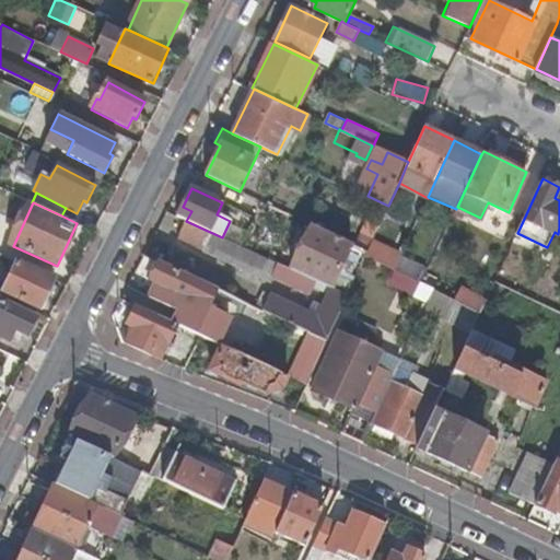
[(191,211),(183,207),(178,217),(186,221),(191,211)]
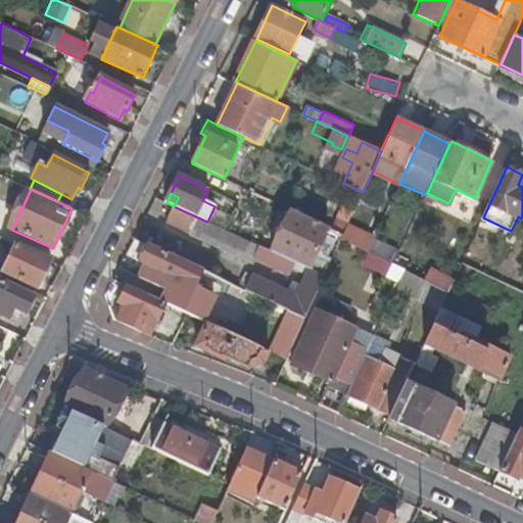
[(207,222),(174,206),(167,223),(240,256),(242,251),(247,240),(207,222)]
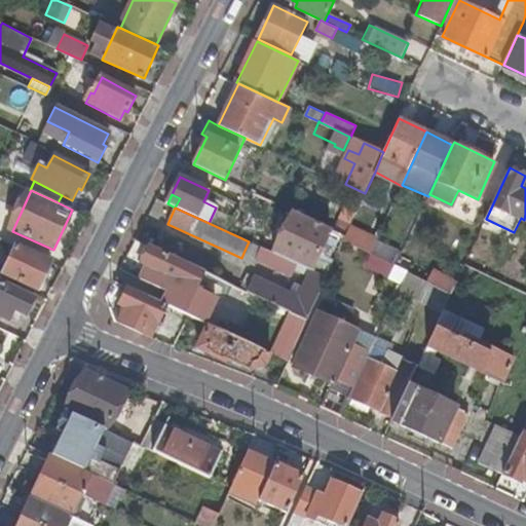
[(330,228),(293,211),(273,253),(296,264),(310,270),(317,254),(328,258),(332,250),(325,238),(330,228)]
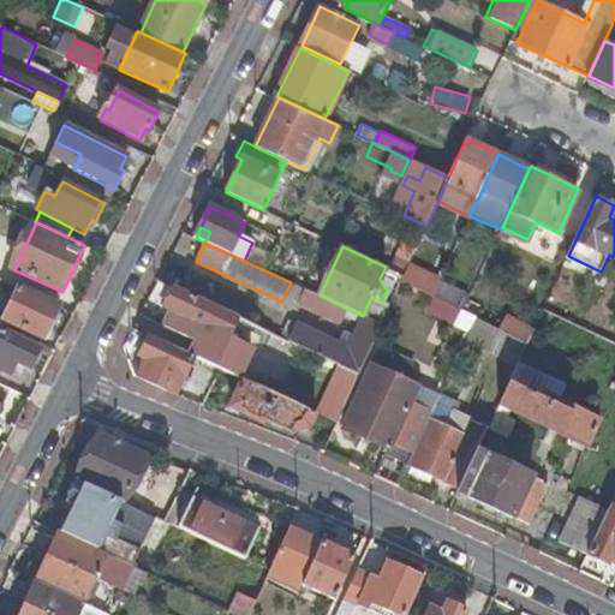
[(421,290),(427,276),(407,268),(402,281),(421,290)]
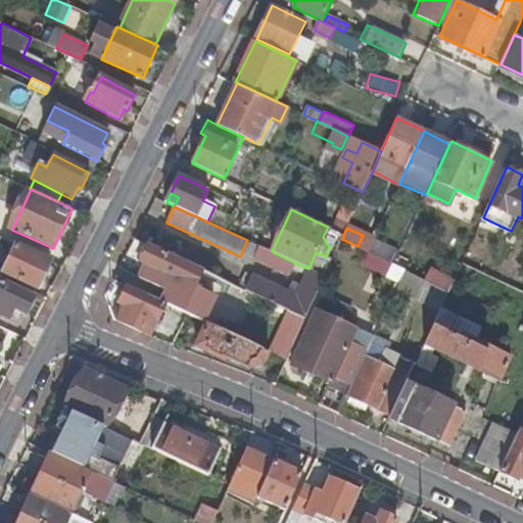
[(254,257),(259,246),(247,240),(242,251),(254,257)]
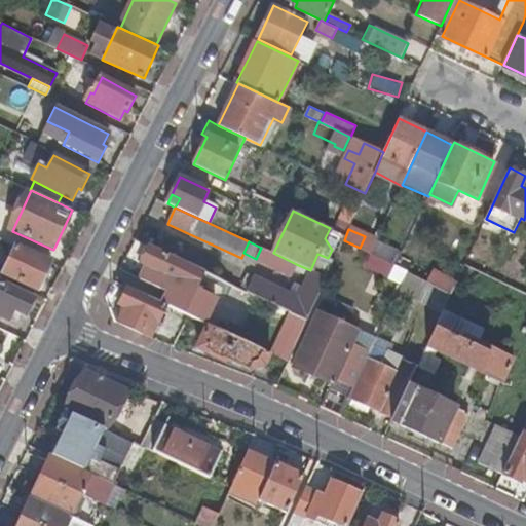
[(372,254),(395,259),(398,247),(375,241),(372,254)]
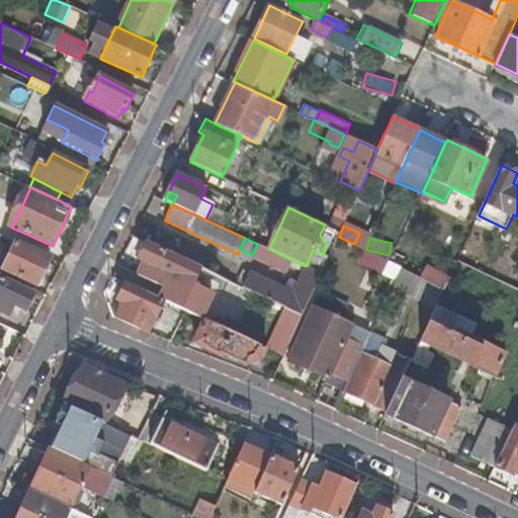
[(52,258),(16,242),(4,269),(38,285),(52,258)]
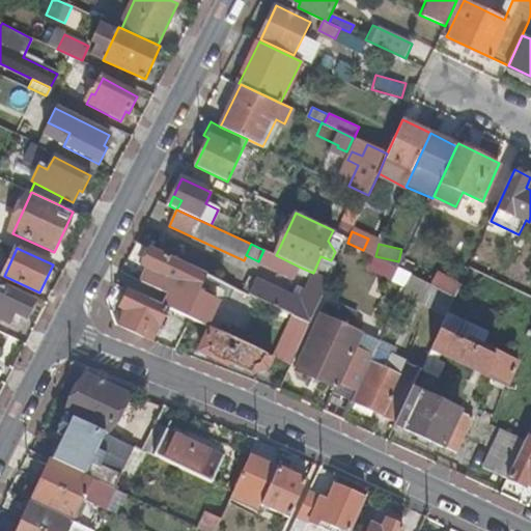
[(143,282),(170,295),(164,306),(168,308),(207,326),(219,301),(200,291),(207,276),(150,249),(142,267),(148,270),(143,282)]
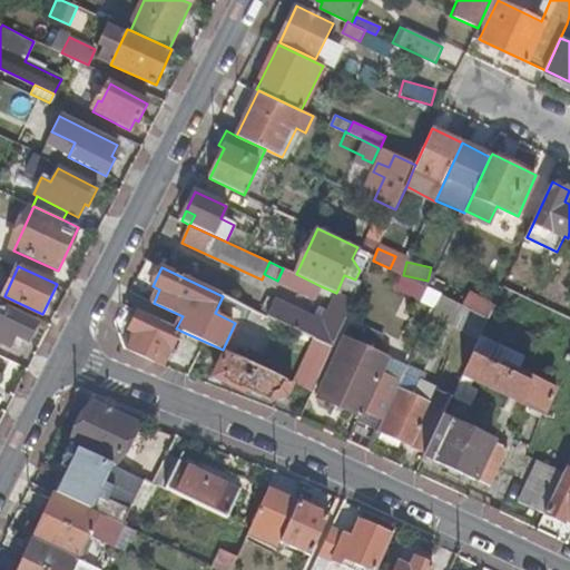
[(296,274),(283,268),(277,281),(315,298),(321,286),(296,274)]
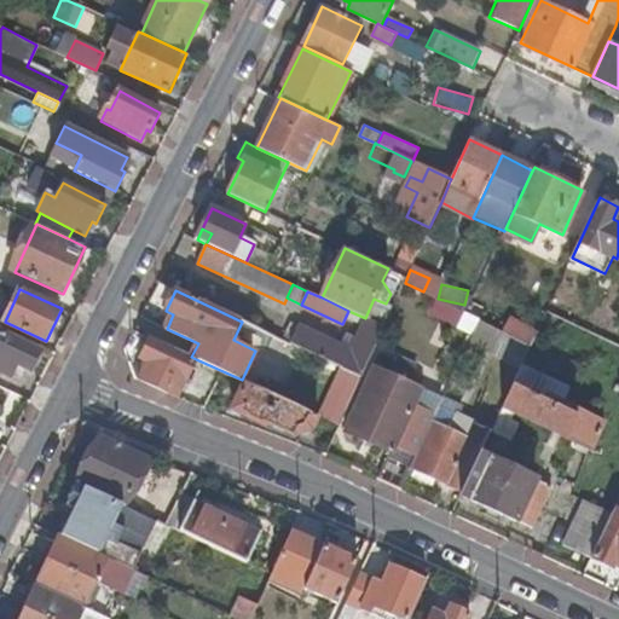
[(466,311),(438,299),(437,299),(435,299),(431,308),(461,323),(466,313),(466,311)]
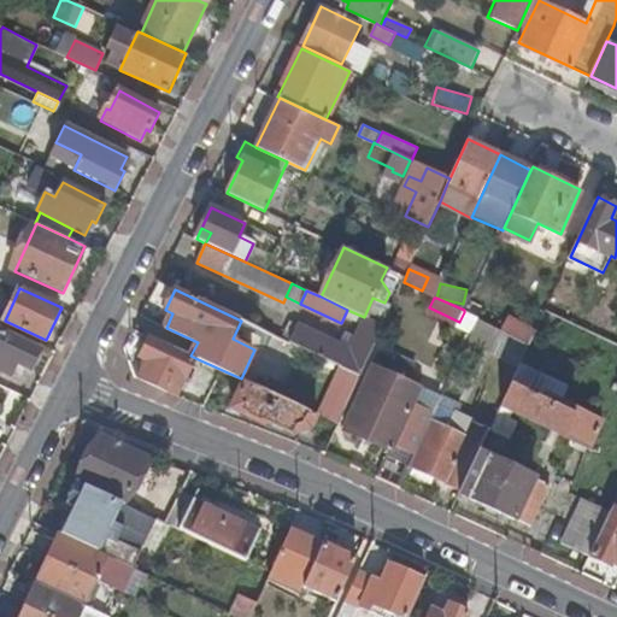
[(383,327),(364,317),(348,348),(339,344),(325,338),(298,324),(288,342),(341,366),(360,375),(383,327)]
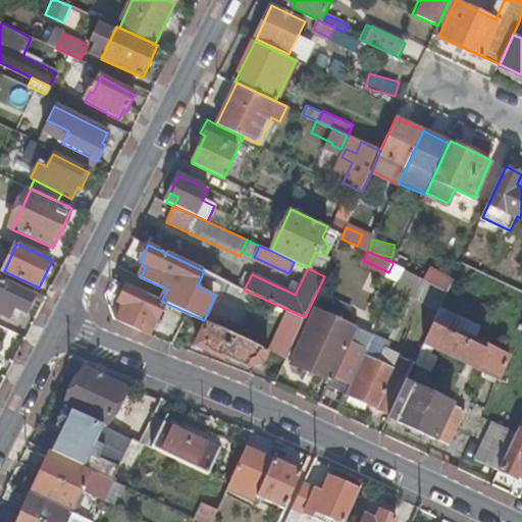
[(428,279),(405,268),(398,283),(441,305),(449,290),(434,282),(428,279)]
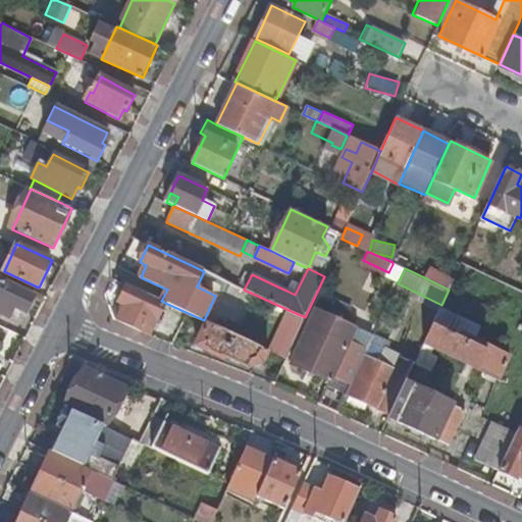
[(434,282),(439,273),(432,270),(428,279),(434,282)]
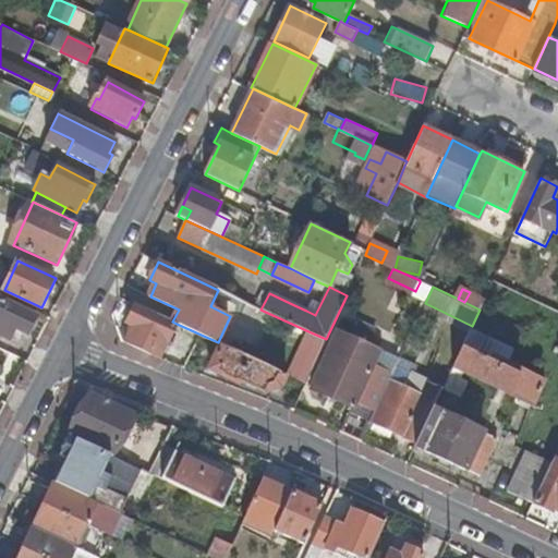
[(480,310),(484,299),(470,292),(464,302),(480,310)]
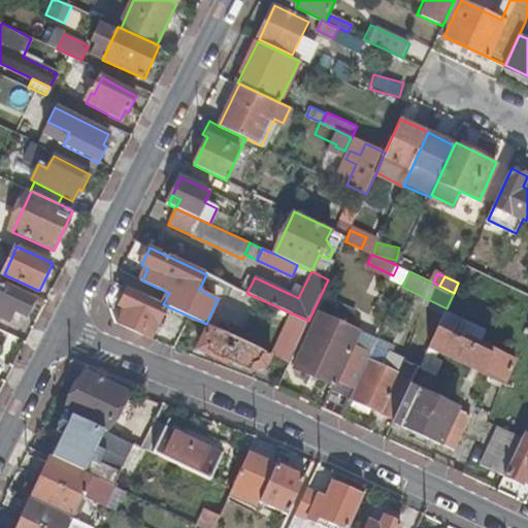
[(2,279),(0,278),(0,316),(10,322),(14,311),(27,318),(35,300),(0,285),(2,279)]
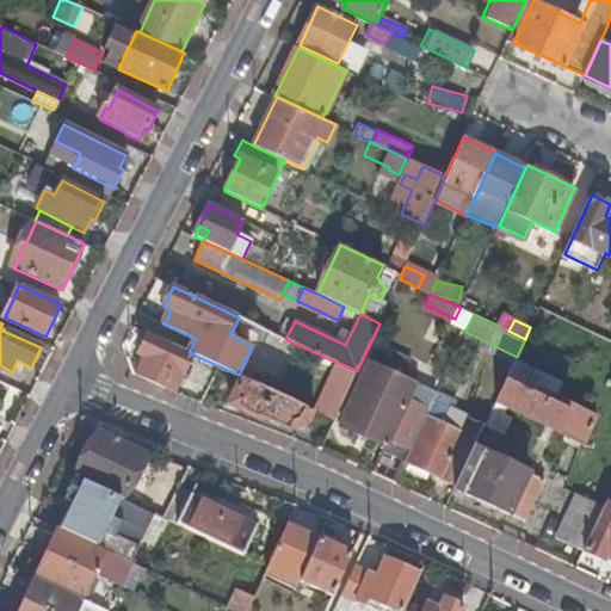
[(339,333),(326,327),(322,334),(335,340),(339,333)]
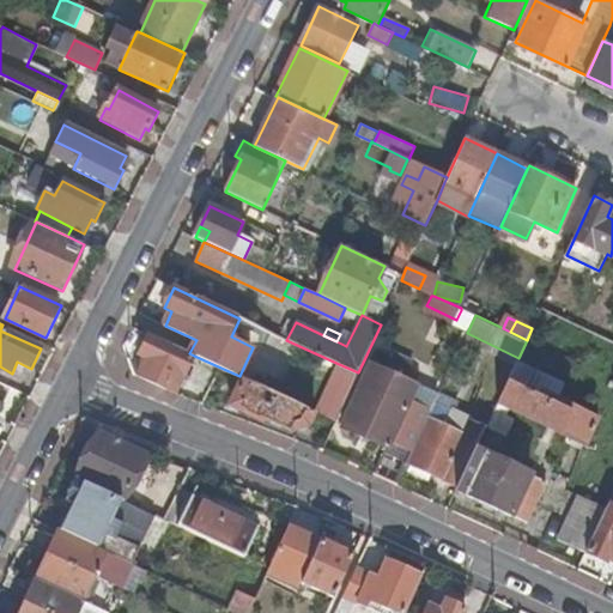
[(158,339),(151,335),(141,356),(149,358),(140,376),(159,386),(176,393),(194,356),(189,353),(158,339)]
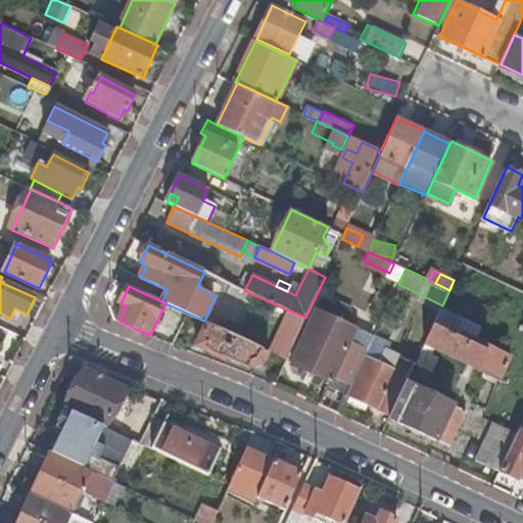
[(376,333),(359,326),(347,321),(353,306),(338,299),(331,314),(316,306),(290,364),(330,381),(321,403),(339,412),(347,393),(366,353),(376,333)]
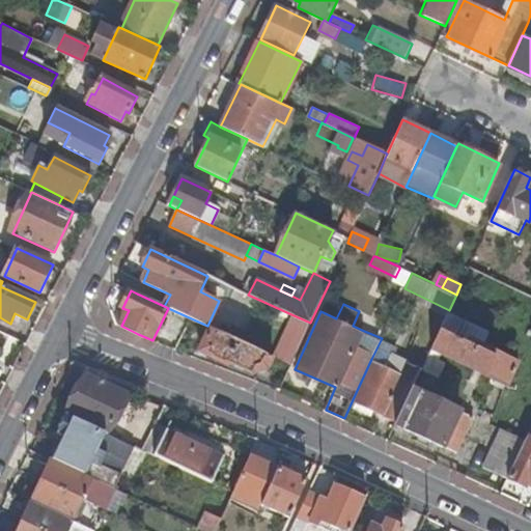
[(448,312),(422,367),(420,371),(439,380),(448,357),(508,385),(519,360),(486,344),(492,333),(448,312)]
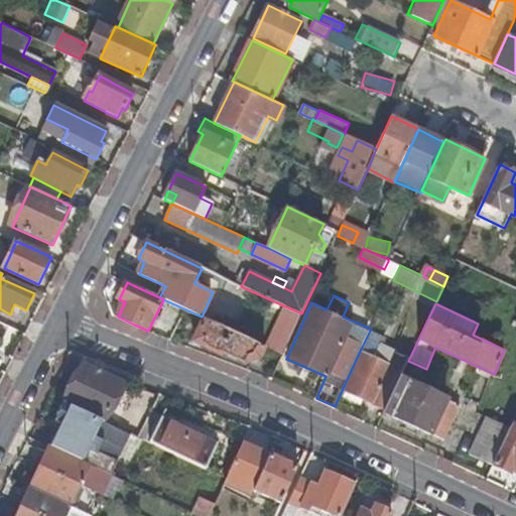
[(283,355),(301,313),(285,306),(267,348),(283,355)]
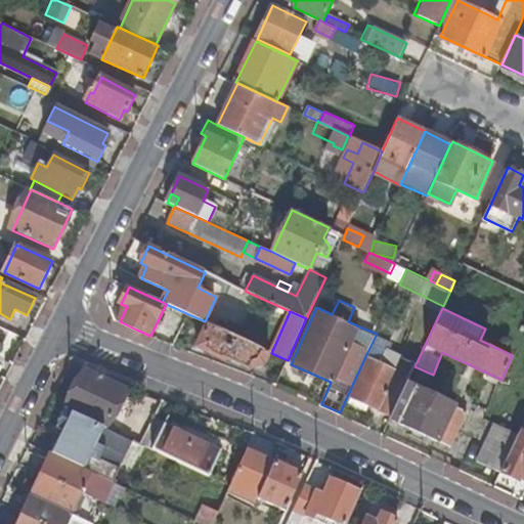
[(180,332),(190,337),(195,325),(186,321),(180,332)]
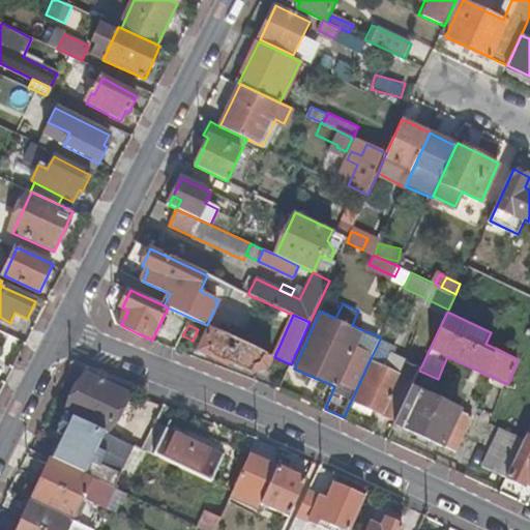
[(273,356),(210,327),(204,340),(210,343),(205,354),(227,363),(228,361),(254,374),(267,369),(273,356)]
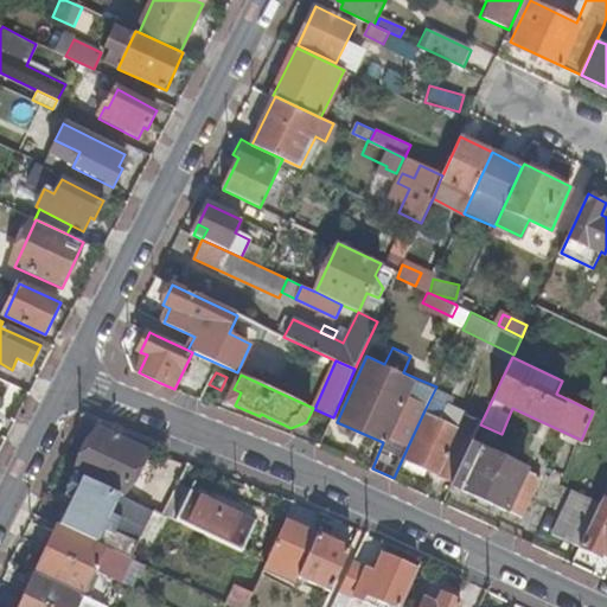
[(241,393),(234,389),(228,402),(235,406),(241,393)]
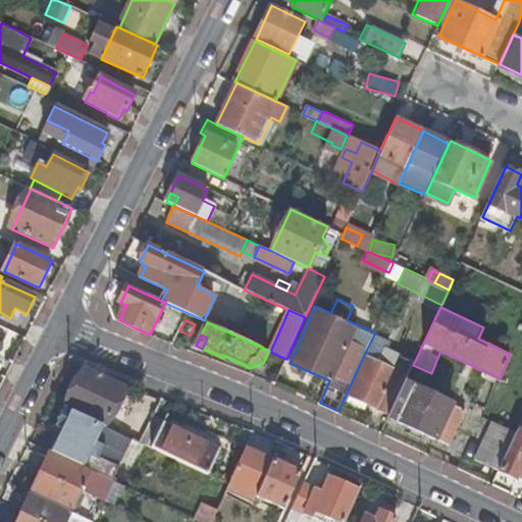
[(380,361),(365,353),(347,393),(390,413),(406,381),(413,365),(415,361),(386,349),(380,361)]
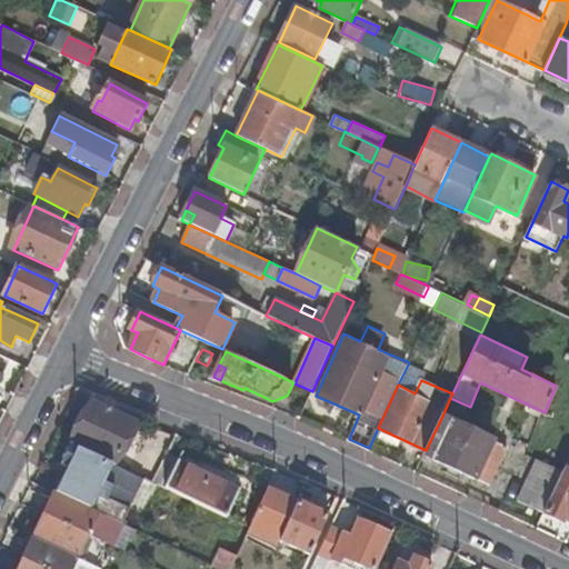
[(138,420),(93,400),(93,402),(71,445),(112,463),(116,466),(138,420)]
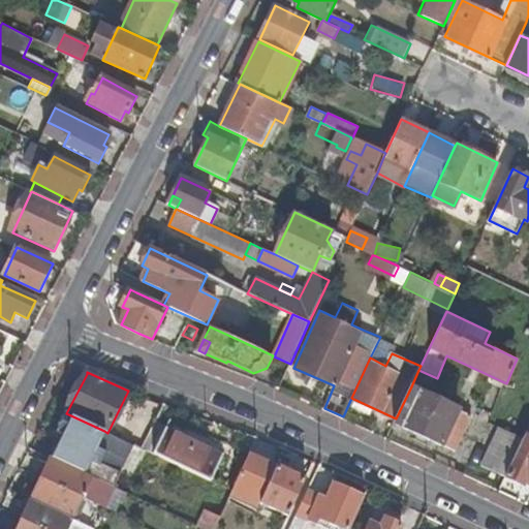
[(472,414),(411,386),(396,418),(395,422),(456,449),(472,414)]
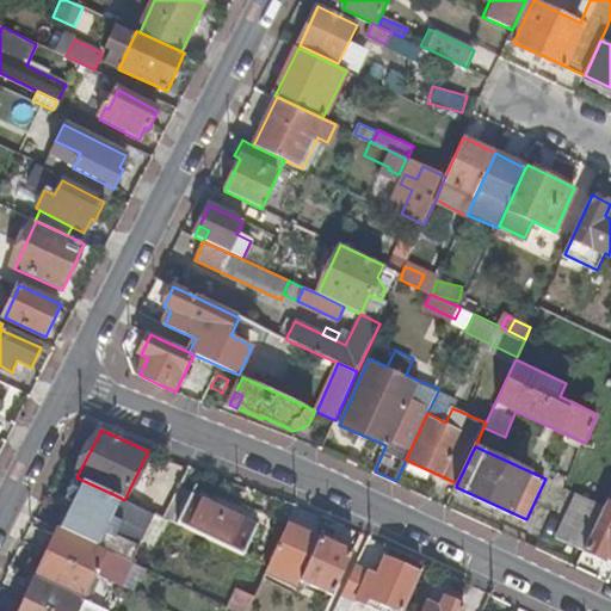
[(73,501),(60,529),(129,561),(131,562),(139,547),(116,536),(122,522),(111,517),(121,498),(76,477),(67,499),(73,501)]
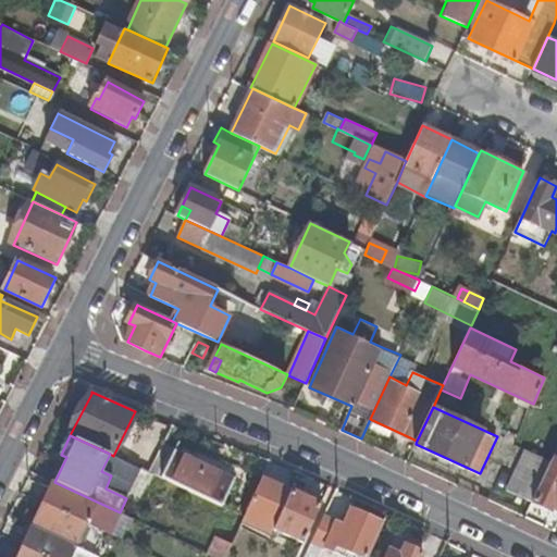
[(176,450),(164,445),(150,472),(221,506),(225,495),(238,468),(178,445),(176,450)]
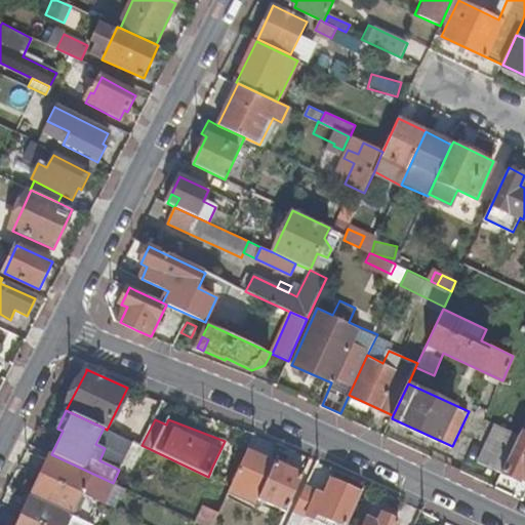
[(502,472),(519,435),(496,425),(480,461),(502,472)]
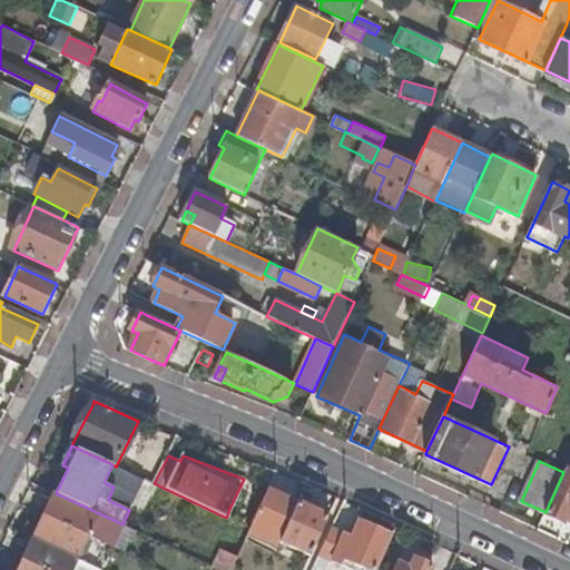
[(569,470),(566,468),(563,472),(546,512),(566,522),(567,519),(569,520),(569,470)]
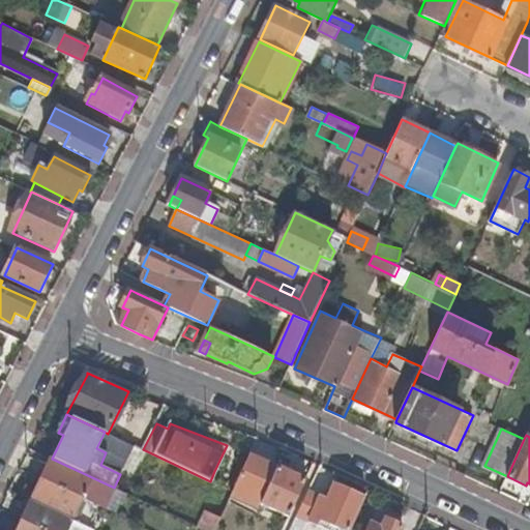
[(280,465),(252,451),(237,481),(234,489),(262,502),(280,465)]
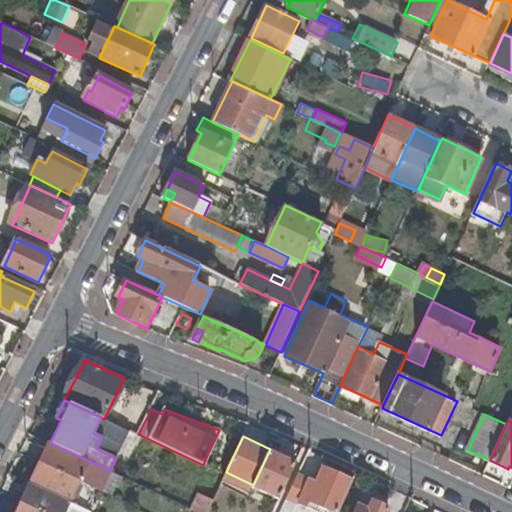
[(40,463),(80,481),(99,490),(108,470),(50,443),(40,463)]
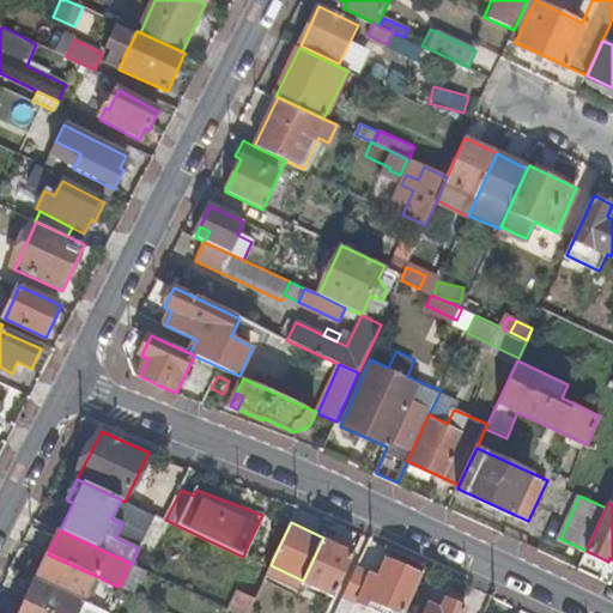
[(356,552),(323,538),(303,581),(335,596),(356,552)]
